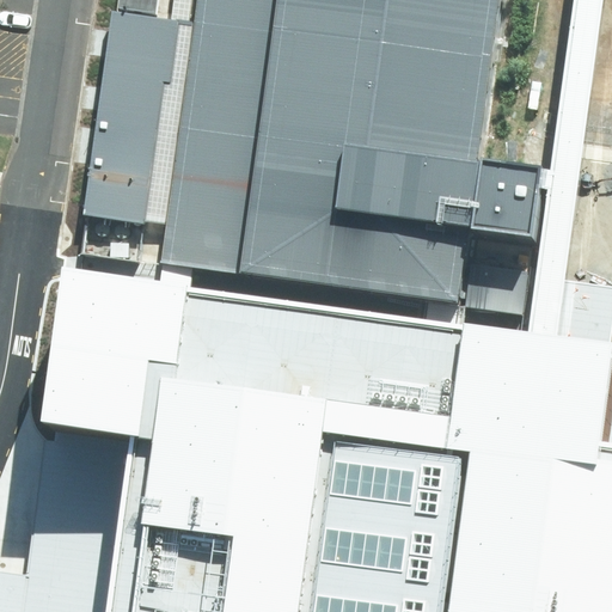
[(118,0),(117,11),(157,16),(158,0),(118,0)]
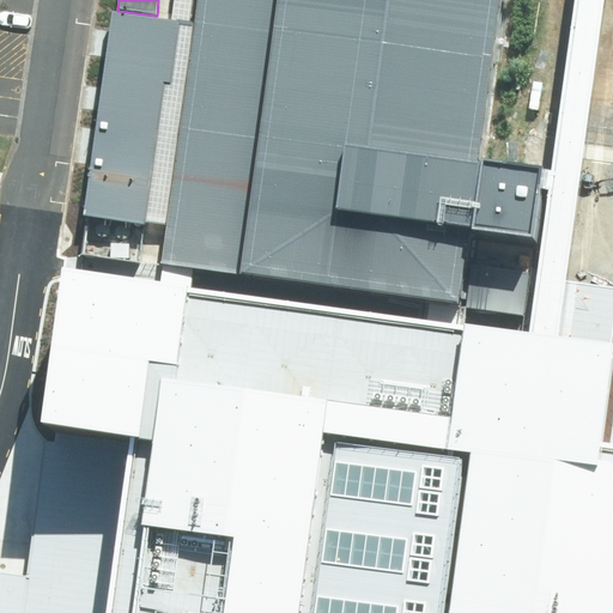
[(175,0),(173,18),(181,19),(173,83),(164,82),(145,220),(165,223),(195,0),(175,0)]
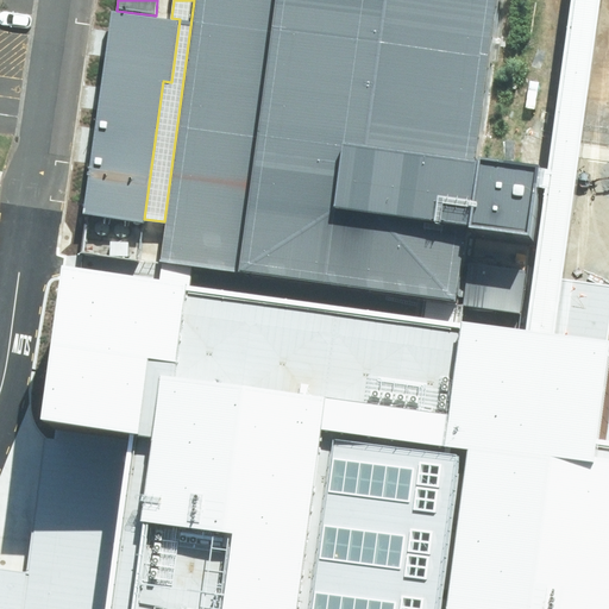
[(194,0),(164,221),(159,263),(161,262),(177,264),(193,267),(424,297),(444,300),(464,303),(519,311),(525,269),(462,259),(466,224),(525,231),(531,188),(533,177),(534,167),(476,159),(496,0),(194,0)]
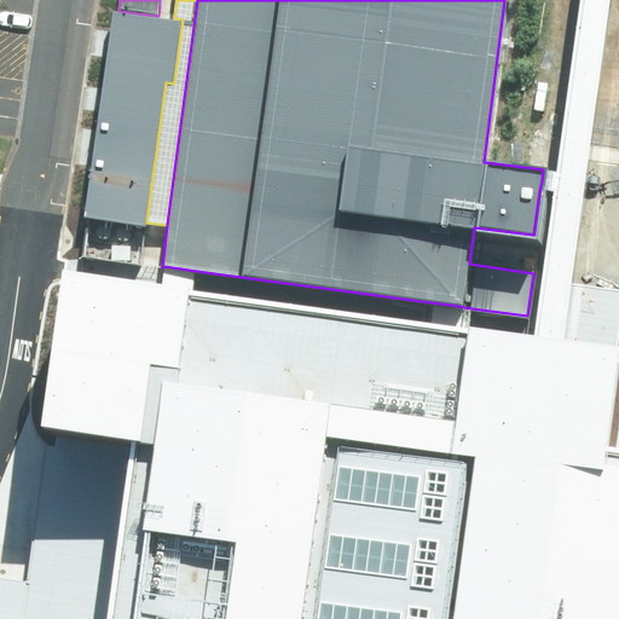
[(579,0),(556,172),(543,169),(542,180),(539,191),(553,192),(533,336),(549,337),(565,340),(572,283),(612,0),(579,0)]
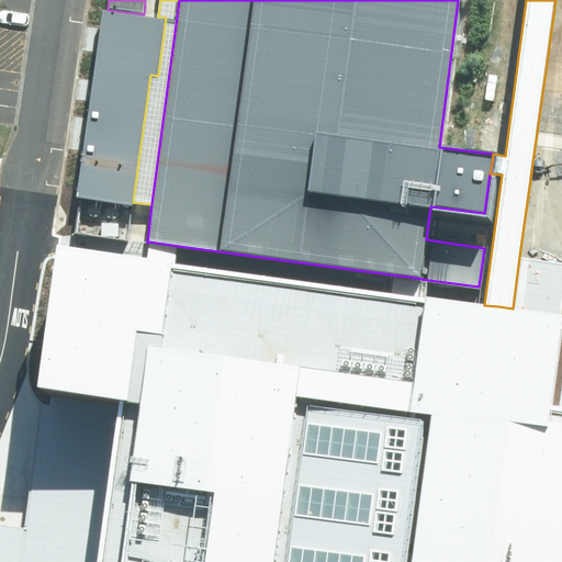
[(108,10),(101,9),(97,38),(90,91),(83,133),(75,198),(133,205),(133,202),(150,75),(158,76),(166,18),(158,17),(144,14),(108,10)]
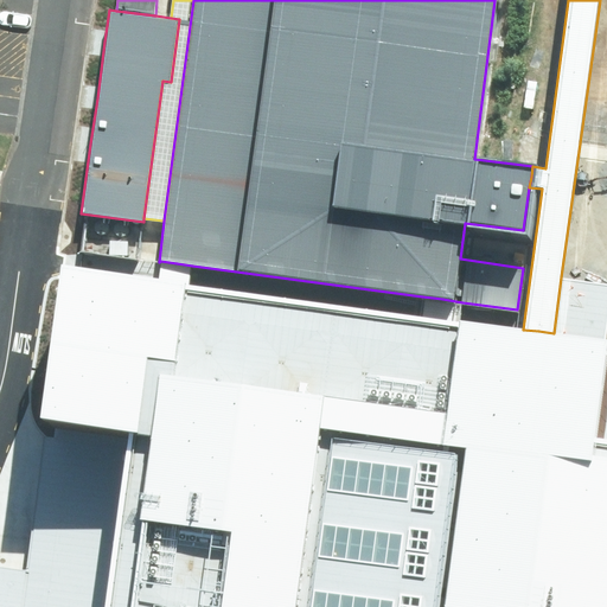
[(95,230),(96,232),(98,235),(101,236),(103,236),(106,235),(108,234),(109,231),(109,229),(109,227),(108,224),(107,222),(104,221),(102,221),(100,221),(97,222),(96,224),(95,225),(95,228),(95,230)]
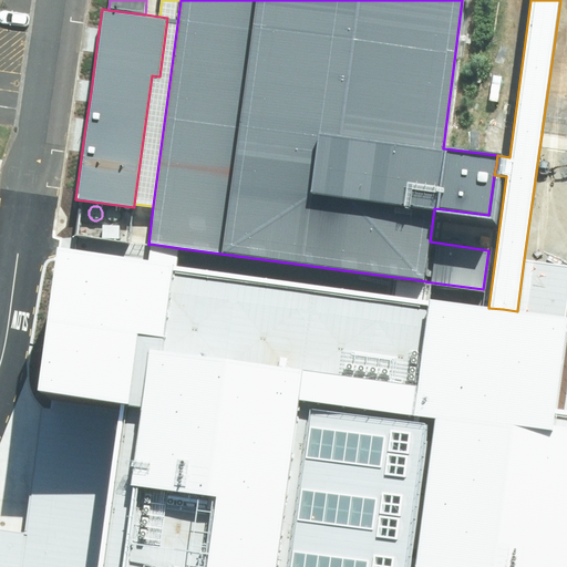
[(107,217),(109,219),(110,220),(112,222),(115,222),(117,222),(119,219),(121,217),(121,215),(121,213),(120,210),(117,209),(115,208),(113,208),(111,208),(110,209),(107,210),(107,213),(106,215),(107,217)]
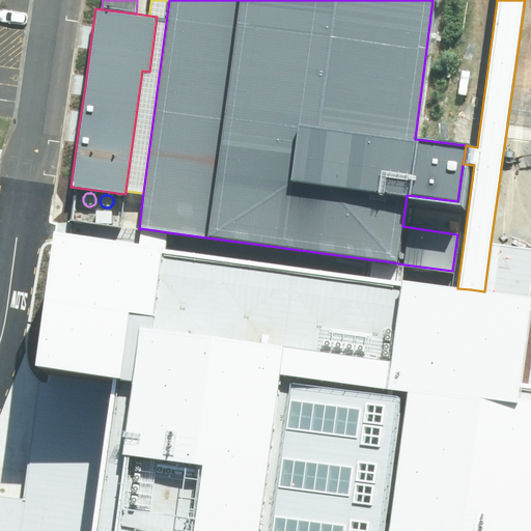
[(530,530),(530,297),(530,298),(530,289),(530,247),(491,243),(484,291),(471,289),(457,288),(402,280),(404,264),(387,261),(369,259),(367,276),(166,248),(168,232),(155,230),(140,228),(138,244),(55,232),(37,364),(51,366),(49,386),(39,384),(24,501),(0,497),(0,530),(530,530)]
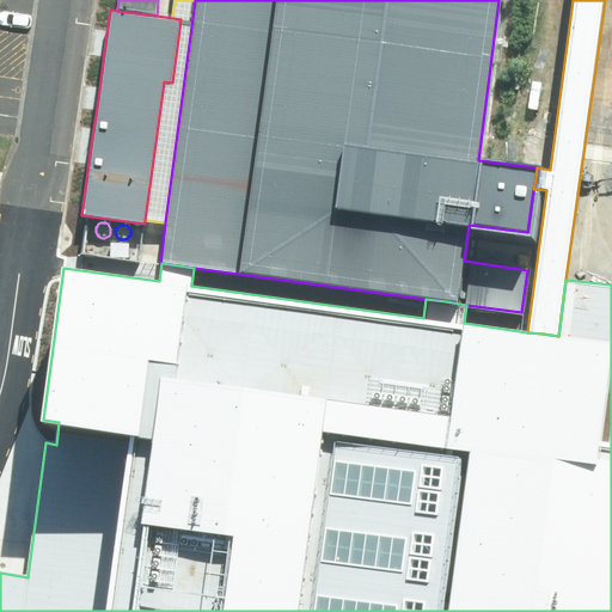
All buildings are outlined.
